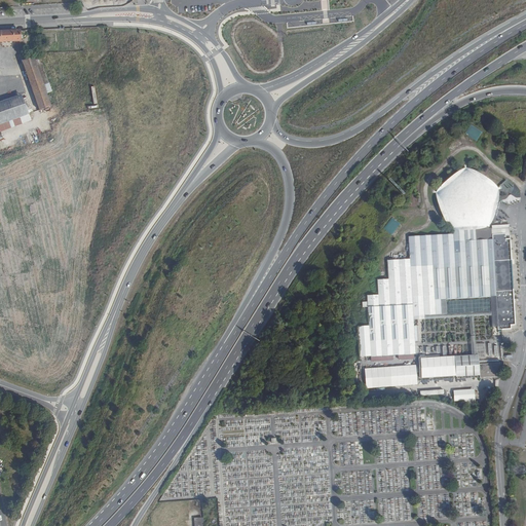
[(23,41),(22,35),(0,36),(0,46),(19,46),(42,116),(59,110),(45,68),(40,70),(37,63),(31,65),(29,58),(31,58),(29,50),(27,51),(25,41),(23,41)]
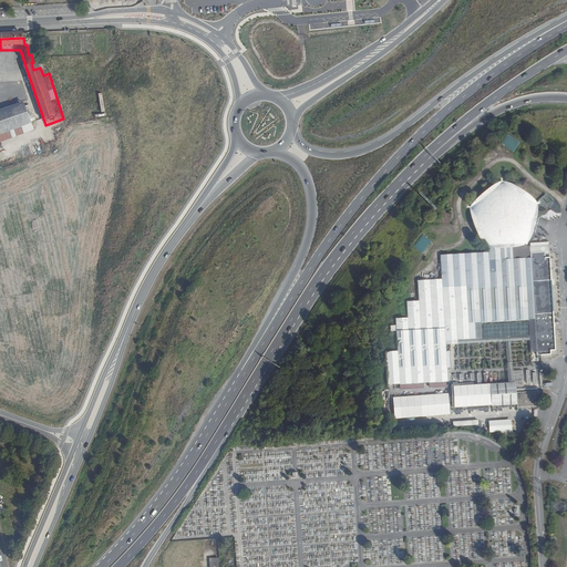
[(23,101),(0,109),(0,134),(31,123),(23,101)]
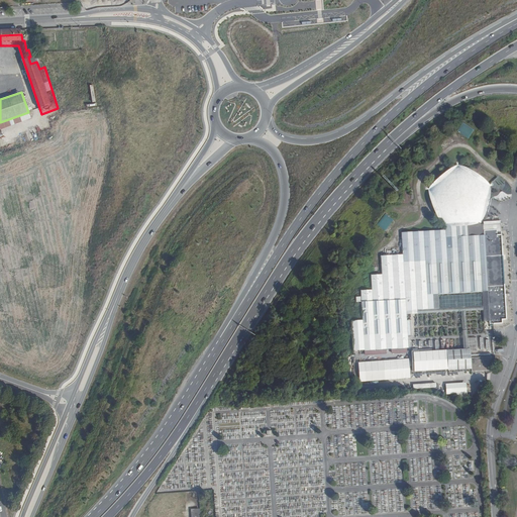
[(462,122),(457,130),(469,138),(475,129),(462,122)]
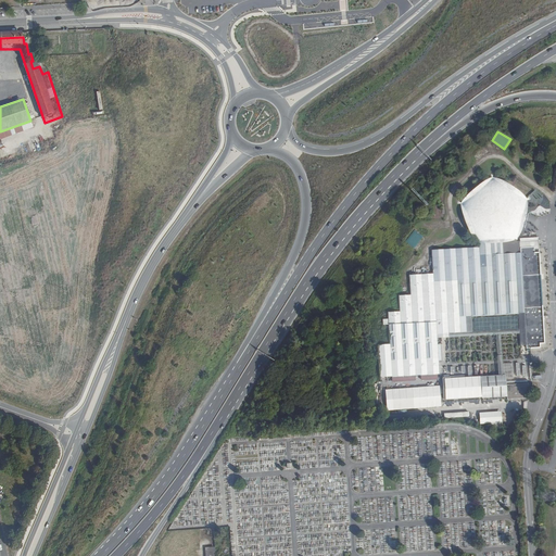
[(478,243),(515,242),(527,202),(496,181),(464,206),(476,244),(478,243)]
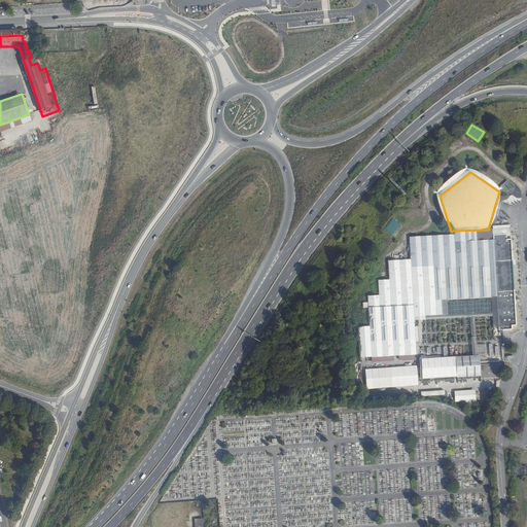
[(392,218),(384,230),(392,236),(400,223),(392,218)]
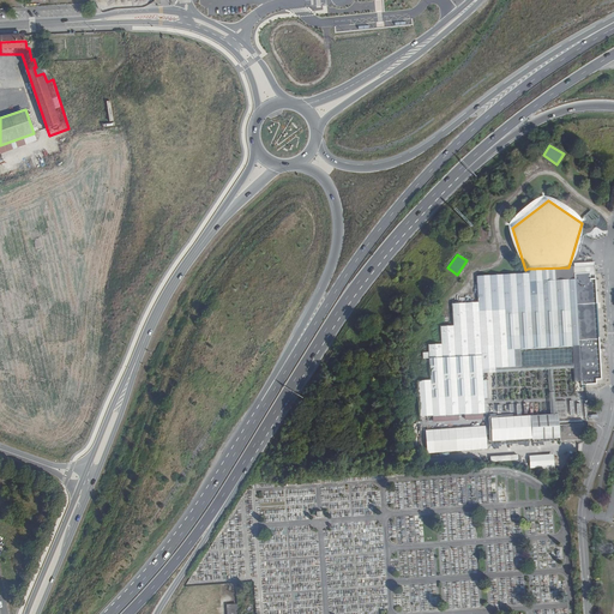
[(569,268),(528,269),(529,286),(477,289),(479,307),(455,308),(455,330),(441,331),(443,348),(429,349),(432,384),(417,385),(420,422),(485,419),(483,374),(509,373),(507,357),(559,355),(578,354),(581,391),(596,389),(596,385),(600,385),(595,265),(569,268)]
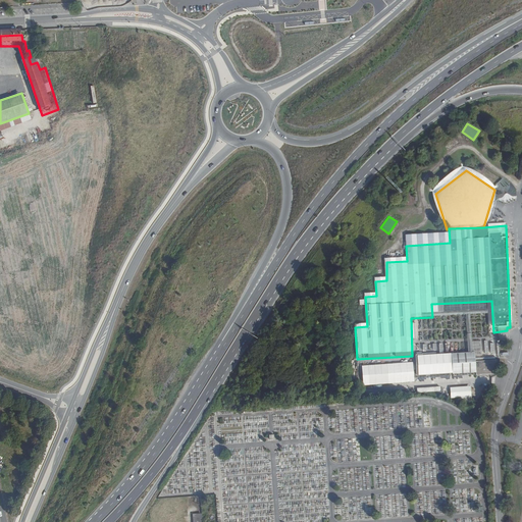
[(452,353),(417,355),(419,375),(453,373),(452,353)]
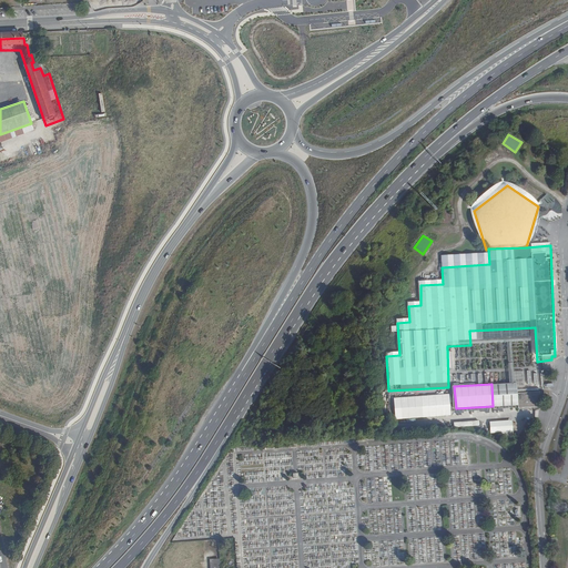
[(539,406),(538,392),(521,393),(523,407),(539,406)]
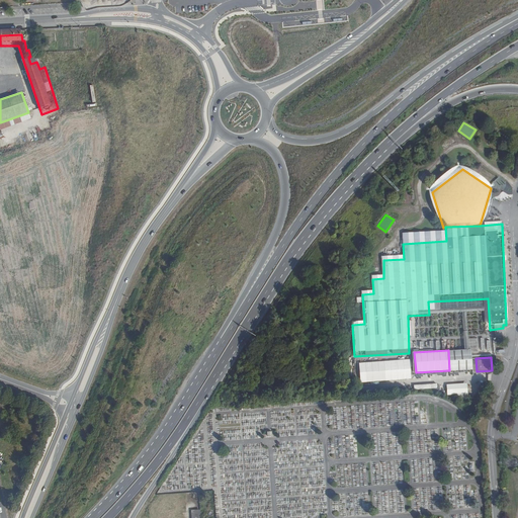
[(410,359),(359,363),(360,382),(411,379),(410,359)]
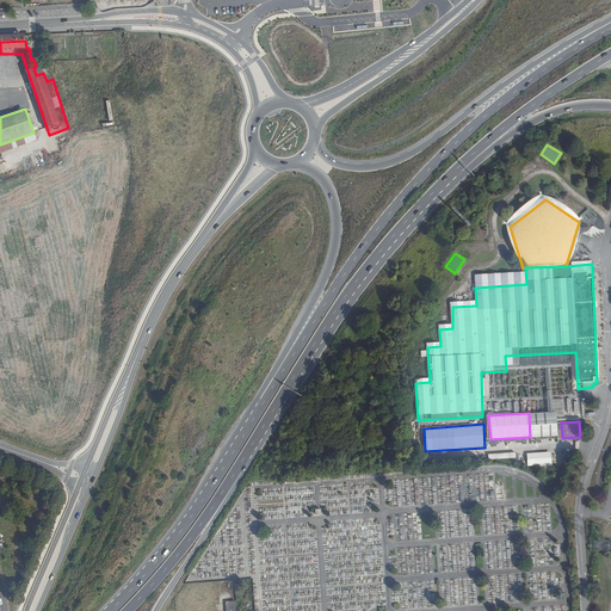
[(551,452),(528,454),(528,466),(551,464),(551,452)]
